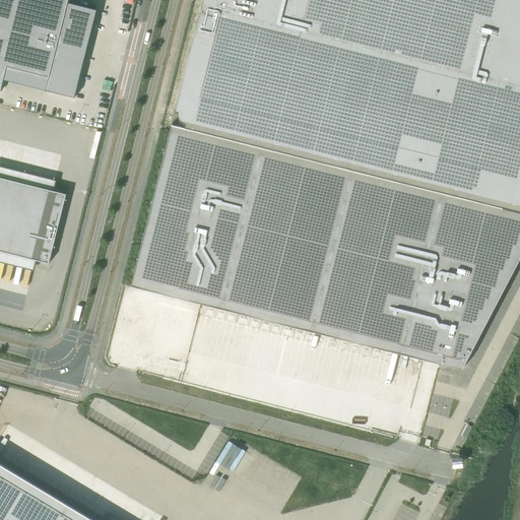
[(0,0),(0,91),(1,92),(7,67),(49,78),(46,90),(74,98),(98,10),(68,3),(68,0),(0,0)]
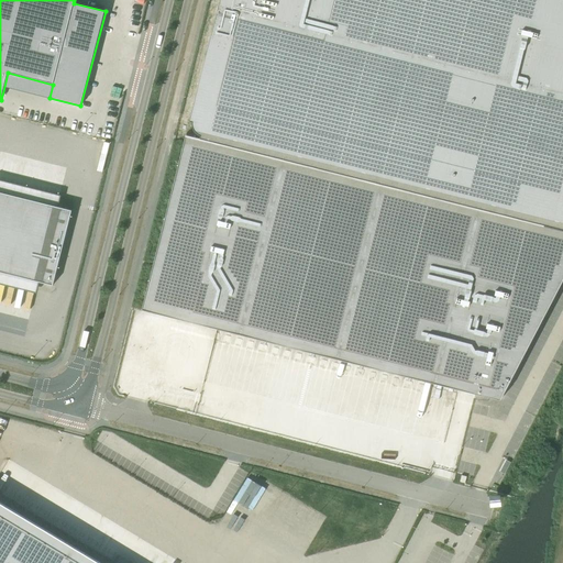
[(562,0),(219,0),(192,106),(189,121),(192,122),(192,124),(192,125),(194,129),(194,130),(196,132),(197,133),(198,134),(200,135),(221,141),(220,144),(562,230),(562,0)]
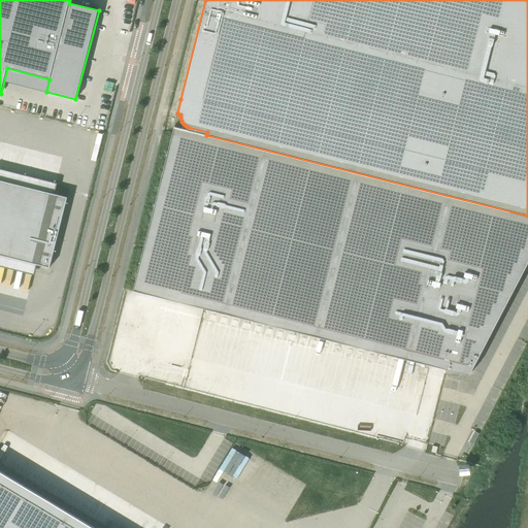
[(174,126),(133,291),(469,375),(527,262),(527,216),(206,135),(207,132),(188,127),(188,129),(174,126)]
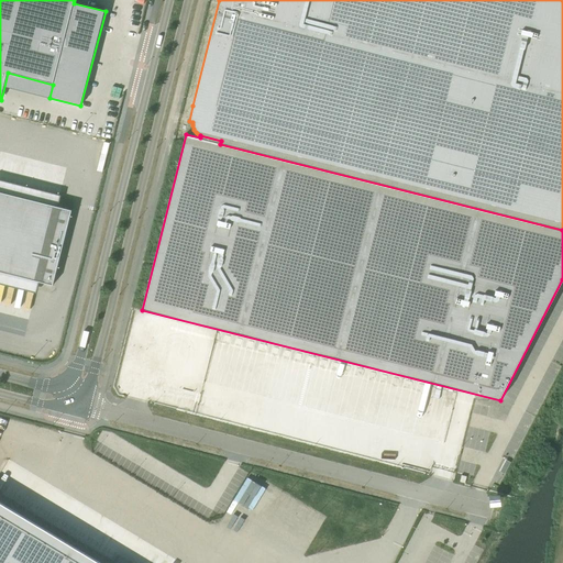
[(0,272),(53,285),(72,210),(0,191),(0,272)]
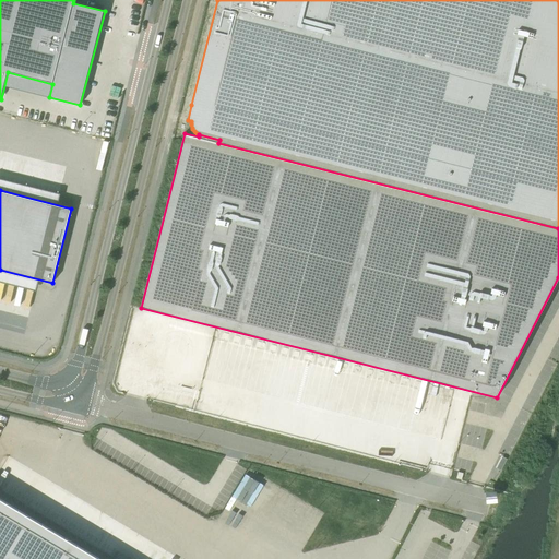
[(500,451),(508,455),(520,431),(512,428),(500,451)]
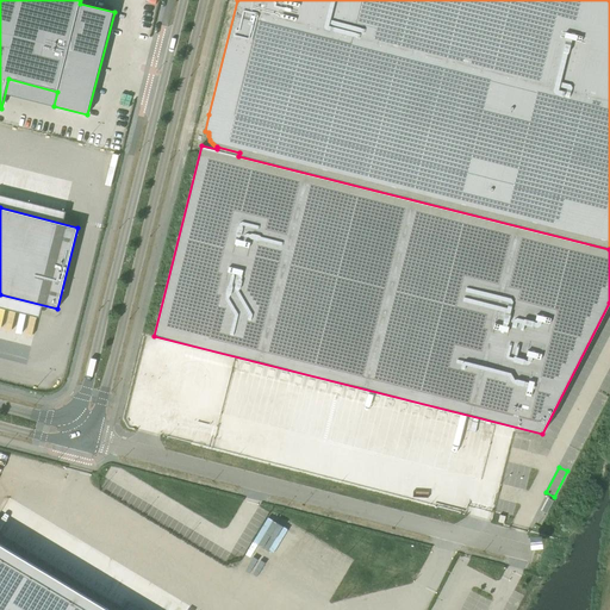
[(259,543),(274,553),(288,529),(273,520),(268,527),(265,524),(260,531),(263,534),(259,543)]
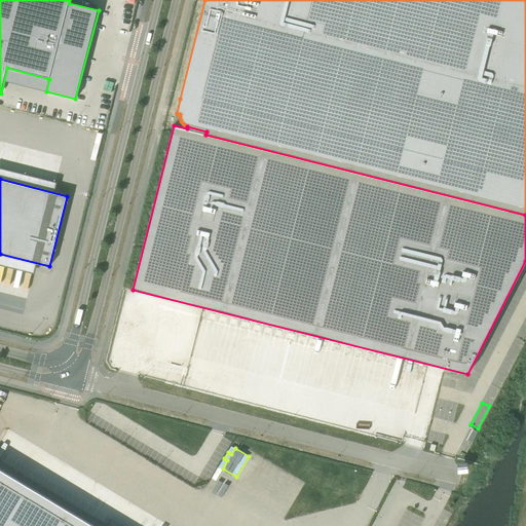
[(122,525),(112,520),(108,525),(95,525),(0,468),(0,525),(122,525)]
